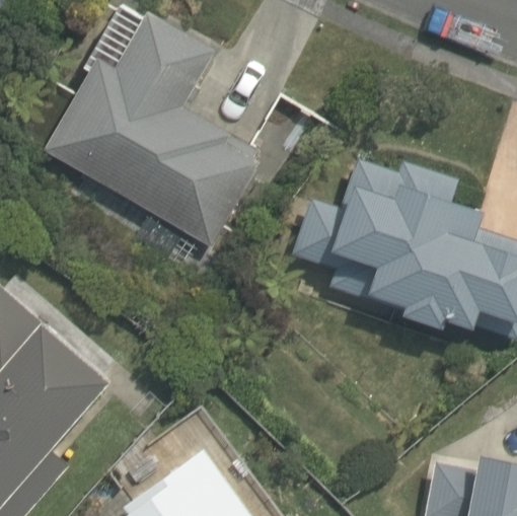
[(44,149),(211,245),(259,162),(250,157),(256,147),(183,104),(215,51),(150,13),(145,23),(116,6),(81,65),(89,70),(44,149)]
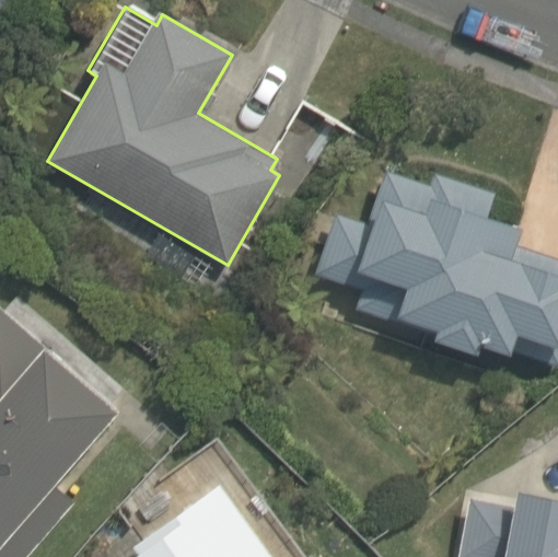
[(335,215),(316,273),(360,288),(353,310),(433,336),(431,340),(478,356),(481,346),(510,355),(519,331),(557,343),(557,259),(518,246),(522,232),(484,219),(492,194),(433,174),(430,185),(385,170),(368,225),(335,215)]
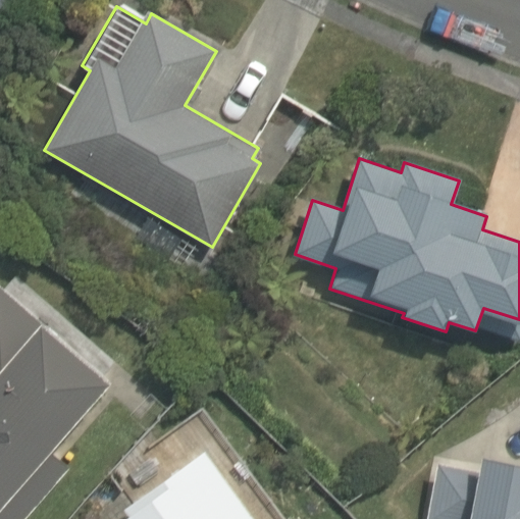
[(143,213),(127,238),(177,268),(193,244),(143,213)]
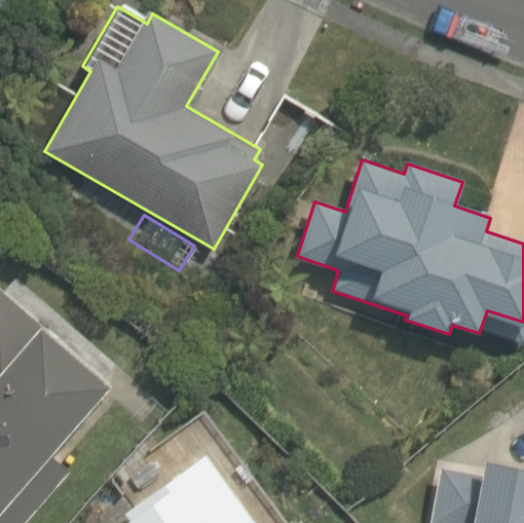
[(28,522),(69,475),(58,464),(114,401),(106,394),(110,388),(0,292),(0,522),(28,522)]
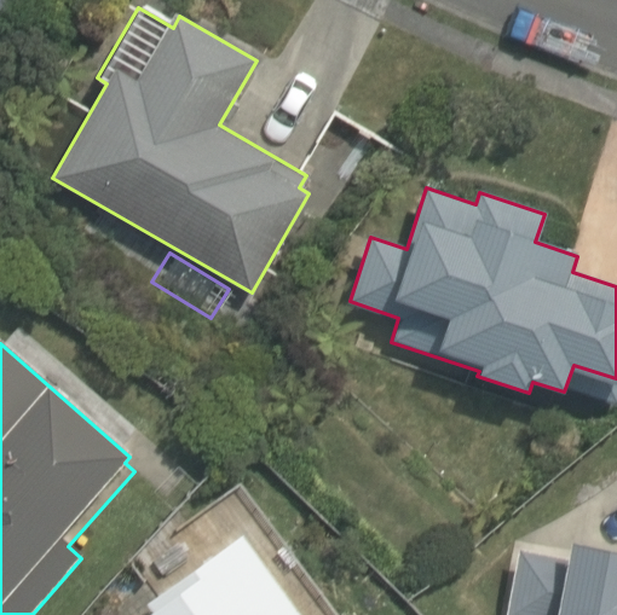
[(297,614),(241,538),(144,608),(148,614),(297,614)]
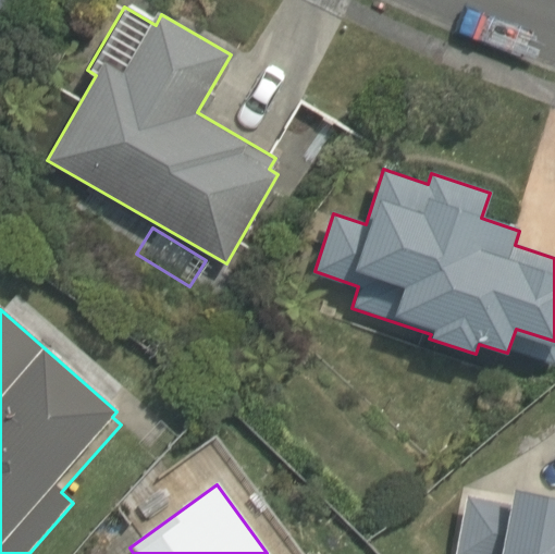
[(464,496),(454,553),(554,553),(554,491),(514,484),(510,504),(464,496)]
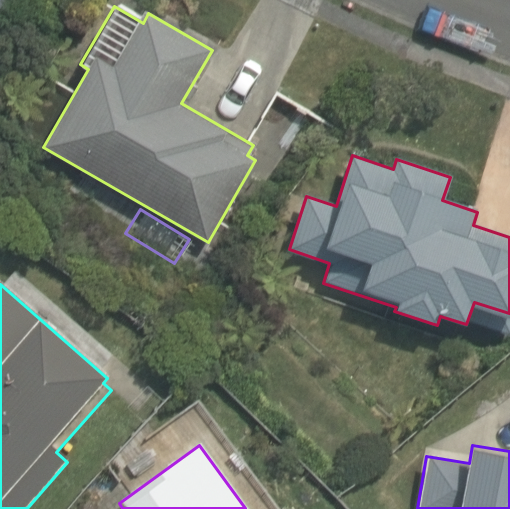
All buildings are outlined.
